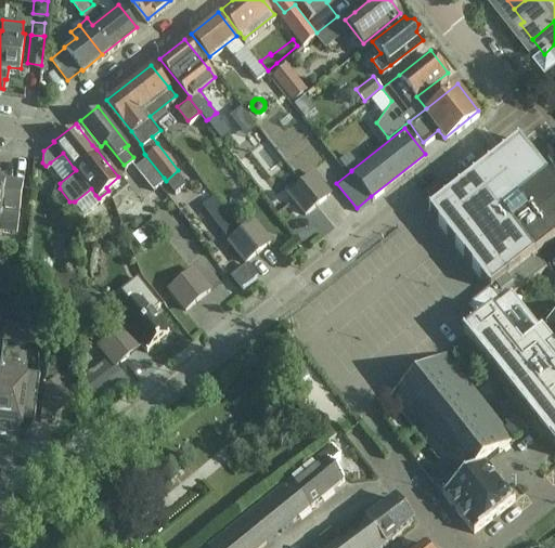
[(430,207),(429,207),(448,231),(456,224),(463,233),(470,229),(500,205),(544,170),(518,138),(517,137),(430,207)]
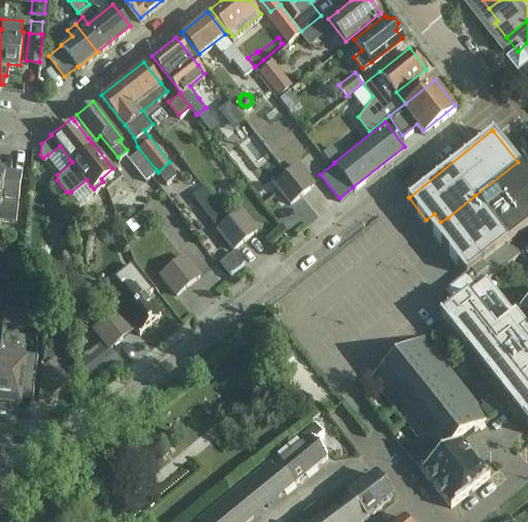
[(331,142),(322,150),(330,160),(339,153),(331,142)]
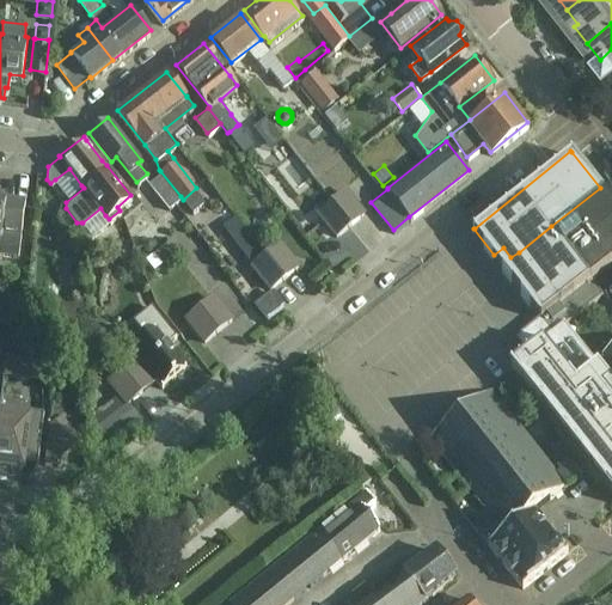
[(160,171),(148,181),(169,206),(175,201),(181,196),(160,171)]
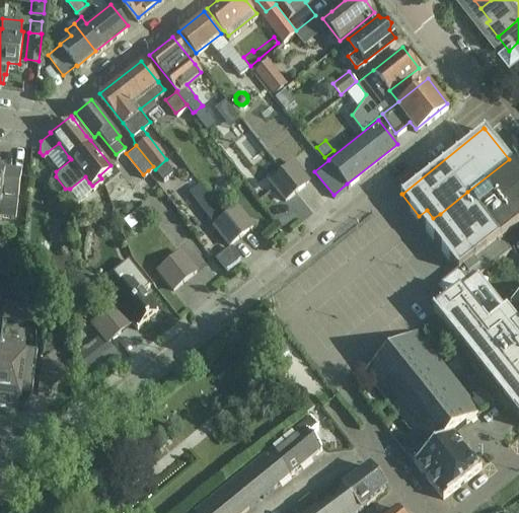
[(285,196),(305,179),(307,177),(292,158),(270,177),(285,196)]
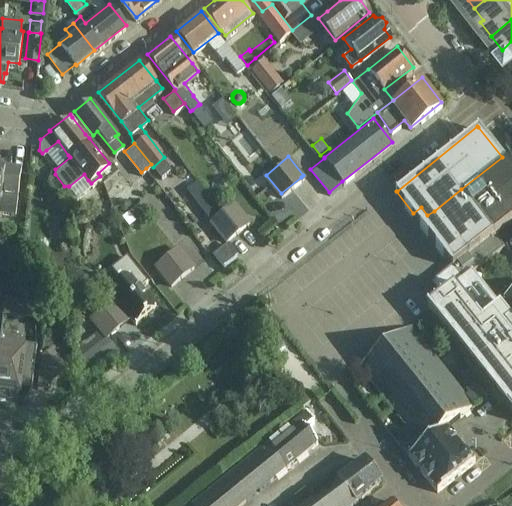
[(421,207),(413,213),(452,262),(430,280),(440,292),(427,302),(427,303),(430,307),(453,335),(455,338),(492,308),(499,302),(497,300),(472,267),(503,243),(503,242),(493,230),(511,215),(511,169),(502,157),(461,189),(434,211),(427,215),(421,207)]
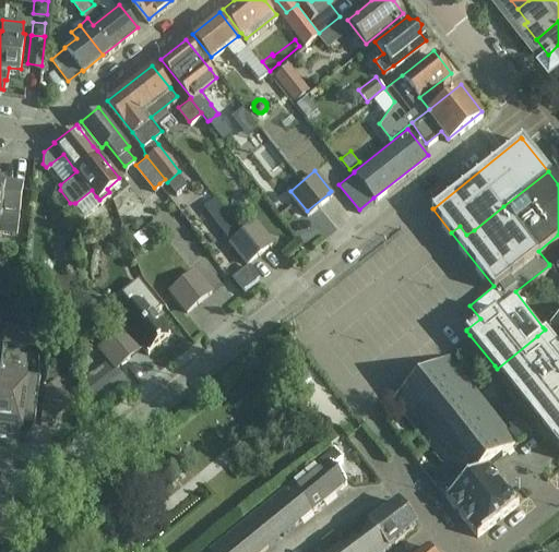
[(0,228),(18,231),(19,217),(24,179),(6,176),(0,176),(0,228)]
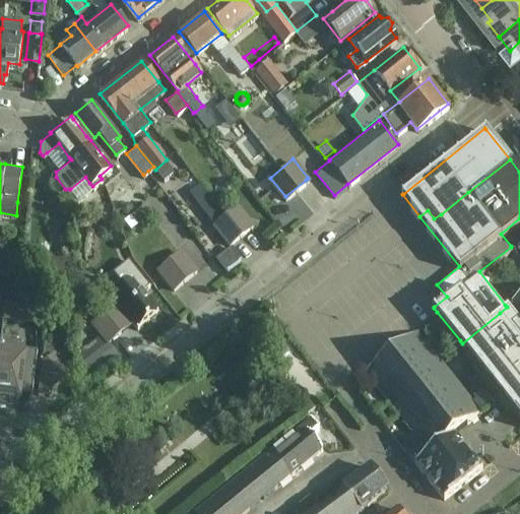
[(200,181),(190,189),(210,214),(220,207),(215,200),(210,194),(202,184),(200,181)]
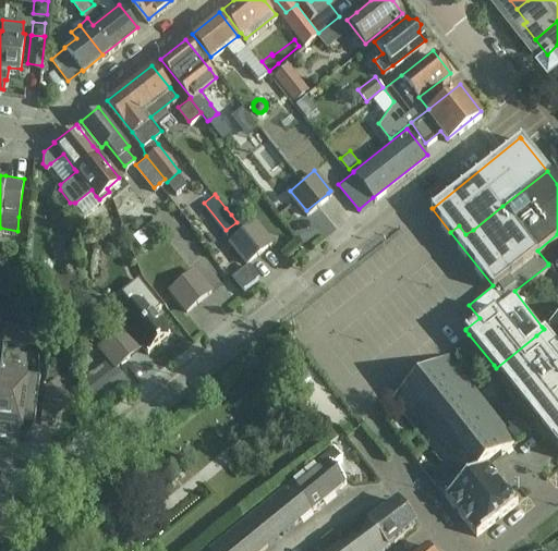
[(157,212),(132,233),(141,243),(165,223),(157,212)]
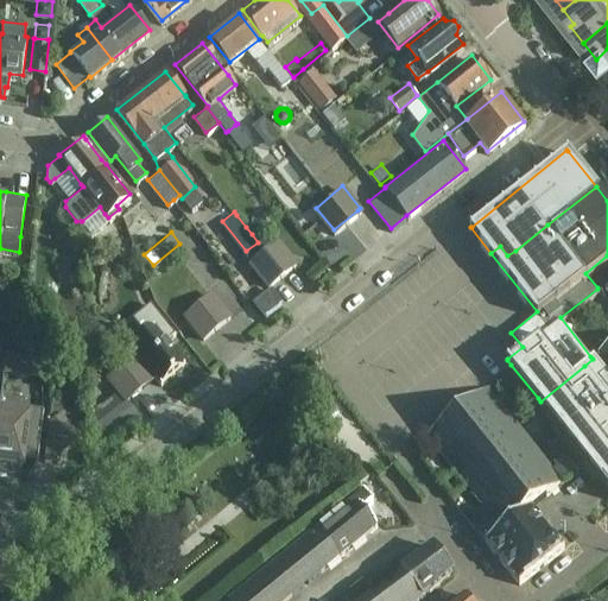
[(267,283),(295,260),(277,239),(249,260),(267,283)]
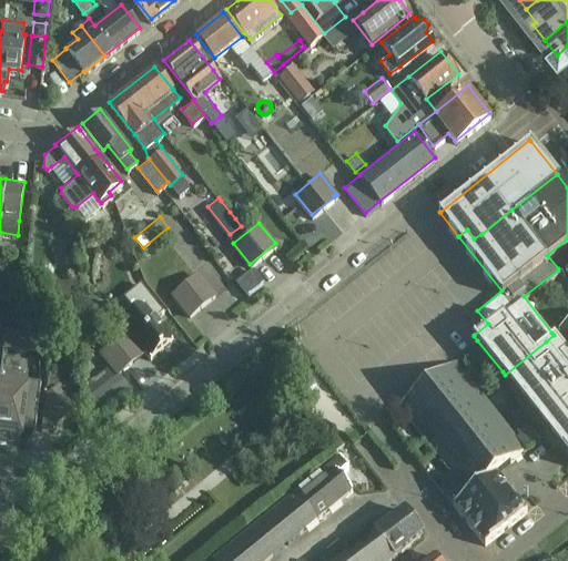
[(189,313),(214,292),(198,272),(172,292),(189,313)]
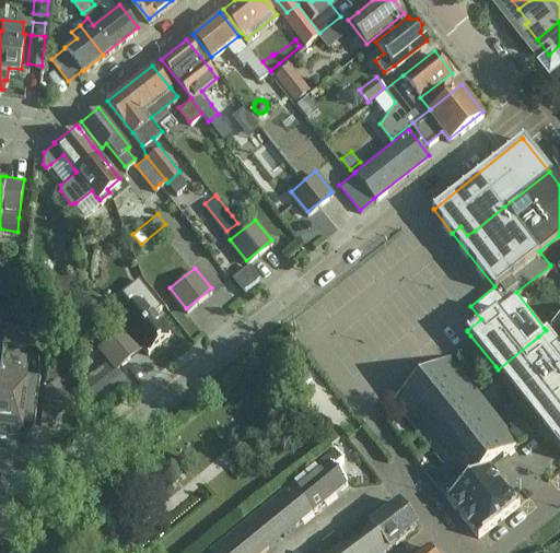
[(77,298),(74,272),(54,273),(56,299),(77,298)]
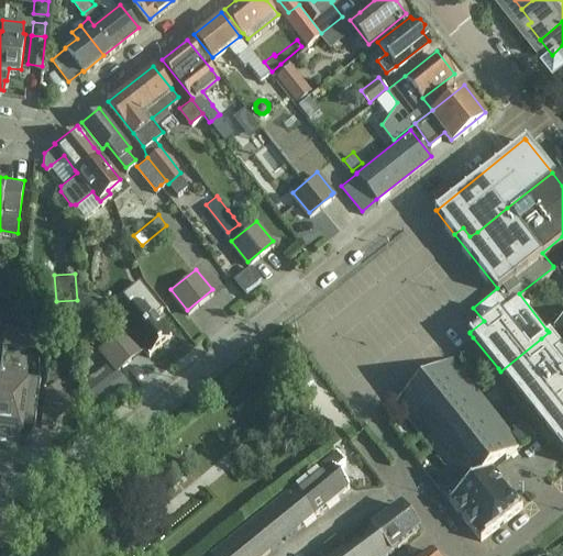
[(133,306),(120,315),(127,325),(124,326),(141,347),(143,346),(148,353),(170,335),(153,313),(162,306),(140,278),(122,291),(133,306)]
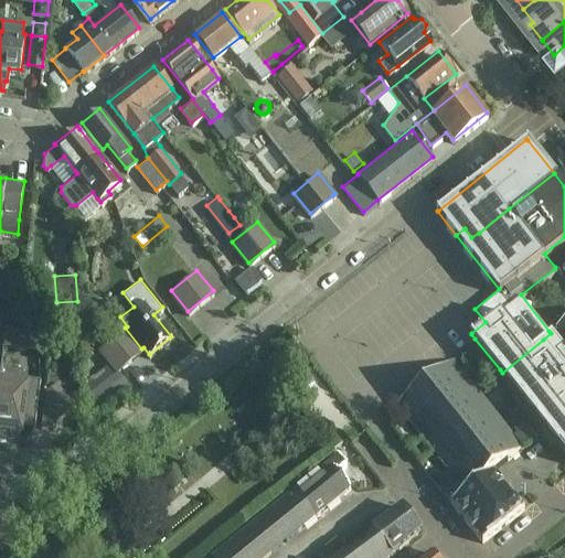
[(78,293),(80,319),(98,319),(97,292),(78,293)]
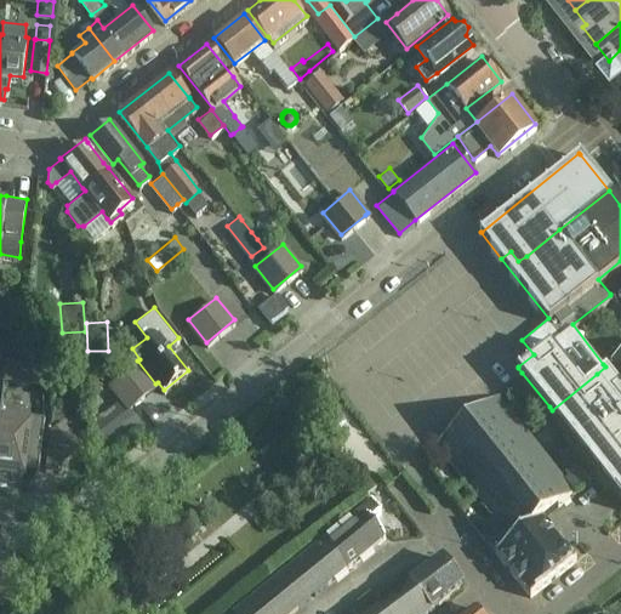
[(0,330),(0,346),(20,350),(22,333),(0,330)]
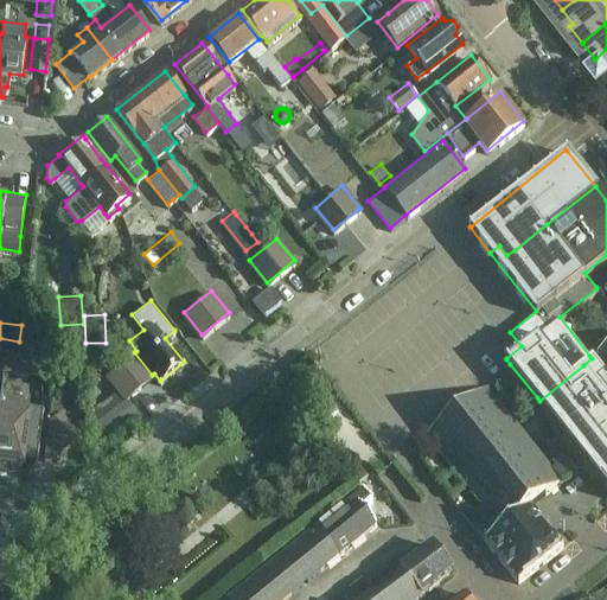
[(596,350),(589,356),(592,358),(606,376),(598,382),(606,394),(606,340),(596,350)]
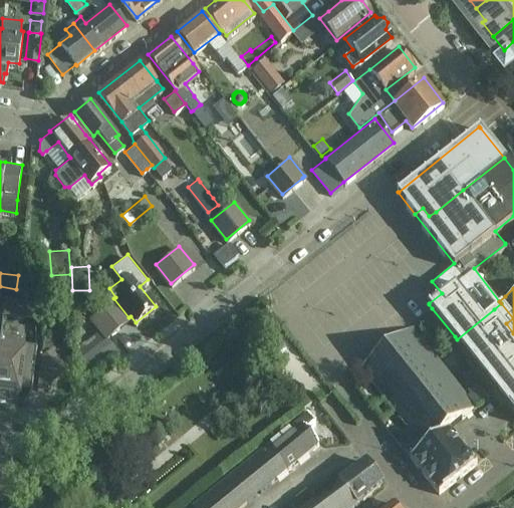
[(3,311),(35,315),(33,297),(5,293),(3,311)]
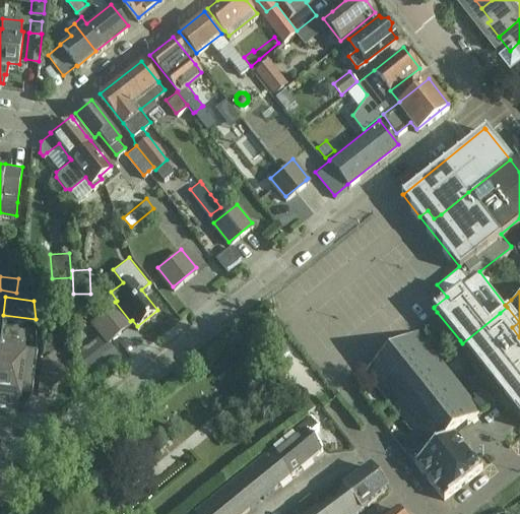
[(107,339),(130,320),(115,302),(91,320),(101,331),(107,339)]
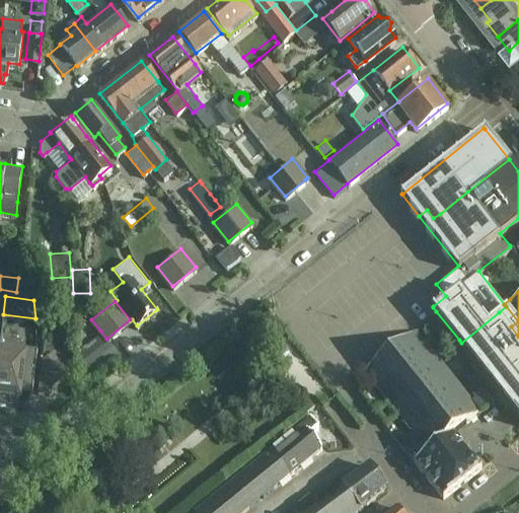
[(499,312),(461,343),(507,400),(518,415),(518,337),(511,326),(518,321),(506,306),(499,312)]
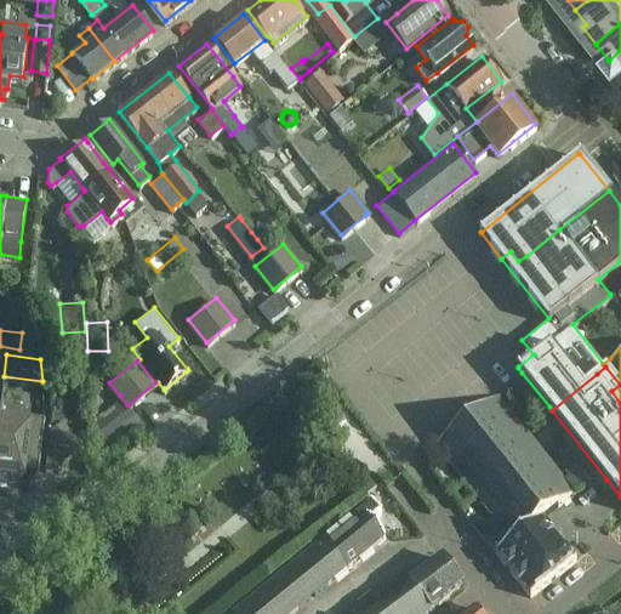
[(465,418),(437,439),(468,479),(479,494),(505,526),(488,539),(495,549),(540,513),(574,488),(585,479),(590,476),(579,461),(576,464),(573,459),(563,467),(567,472),(563,473),(499,391),(465,418)]
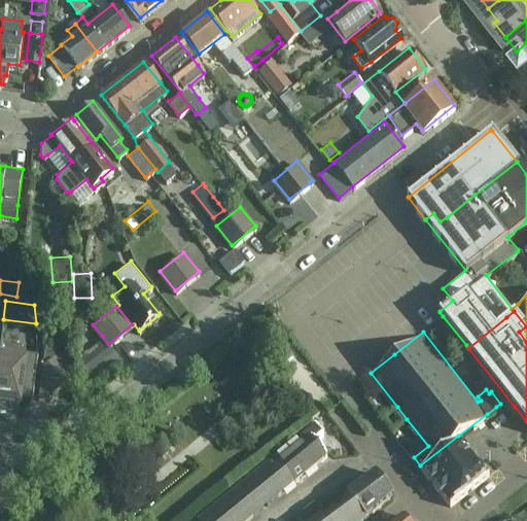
[(102,336),(76,356),(94,377),(114,361),(104,348),(107,345),(109,344),(108,344),(102,336)]
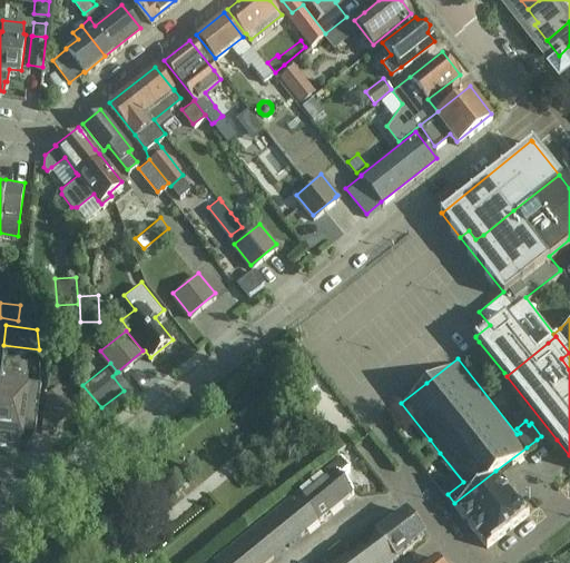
[(47,386),(46,394),(57,386),(60,392),(61,374),(48,374),(47,373),(47,386)]
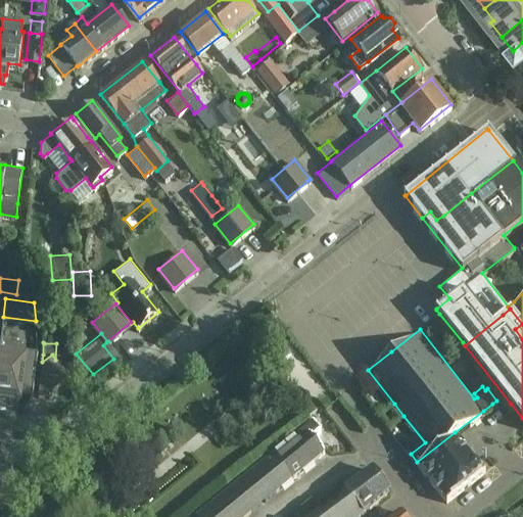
[(0,401),(7,402),(9,402),(10,396),(17,397),(18,390),(32,392),(36,365),(37,349),(24,347),(13,346),(0,344),(0,401)]
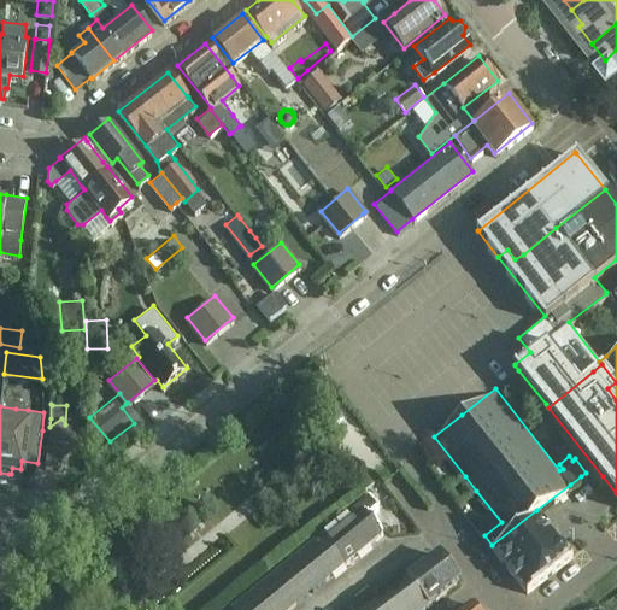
[(60,465),(62,455),(78,441),(65,424),(62,418),(50,427),(48,428),(45,463),(60,465)]
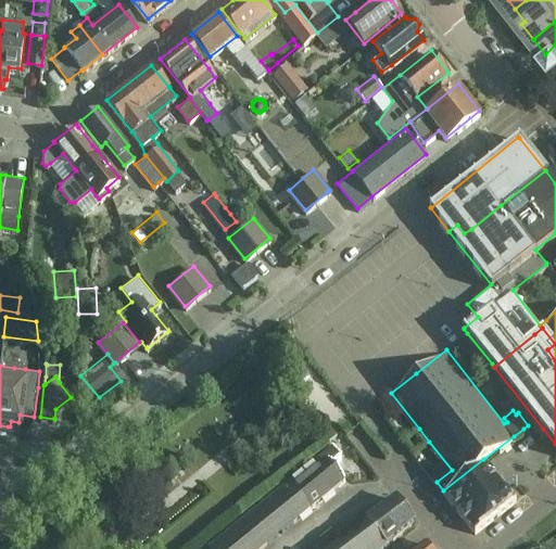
[(241,516),(206,545),(210,548),(253,548),(343,476),(330,461),(341,454),(331,442),(241,516)]
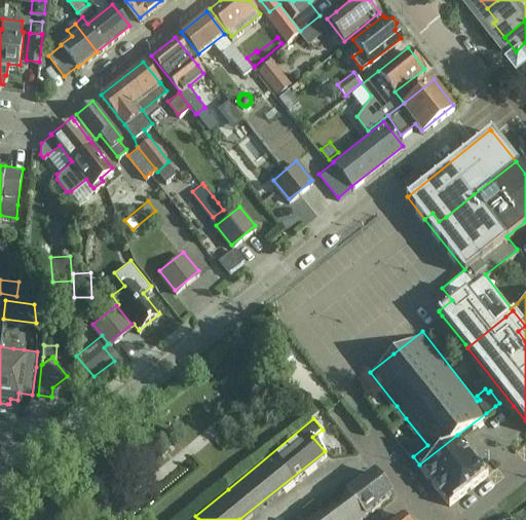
[(486,470),(457,435),(419,465),(447,500),(486,470)]
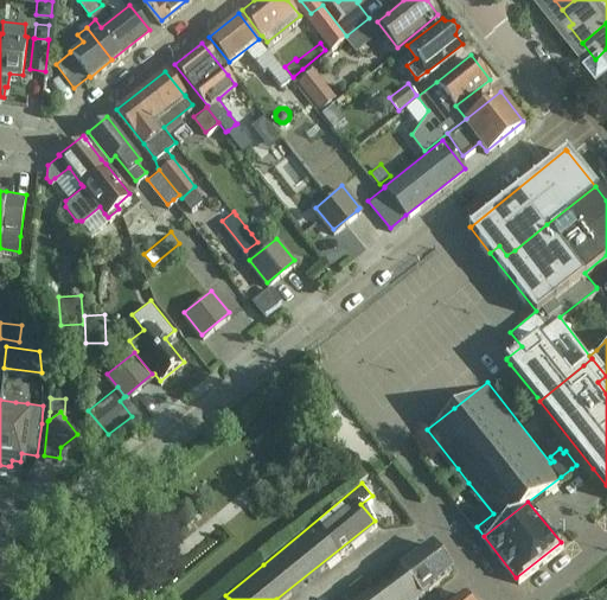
[(409,599),(420,593),(448,570),(452,568),(430,541),(398,566),(352,599),(409,599)]
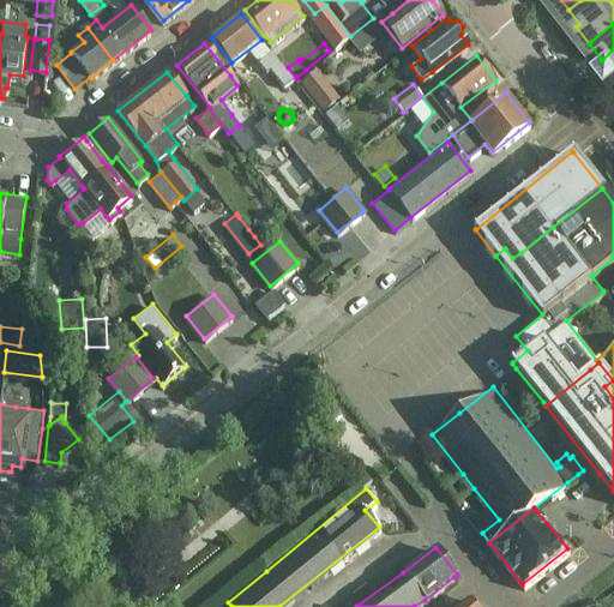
[(476,606),(468,596),(455,606),(445,606),(443,606),(476,606)]
